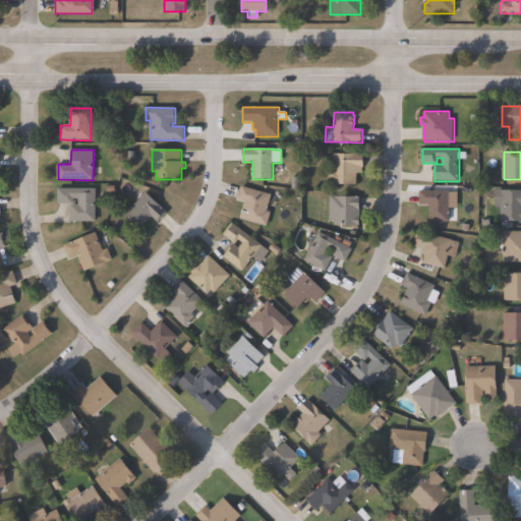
[(363,155),(363,173),(357,173),(357,185),(330,184),(330,170),(334,170),(334,154),(363,155)]
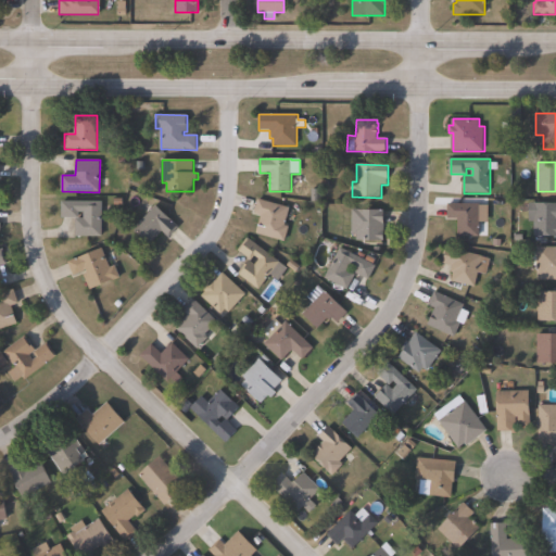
[(290,227),(286,242),(257,234),(263,216),(254,214),(258,199),(291,209),(286,226),(290,227)]
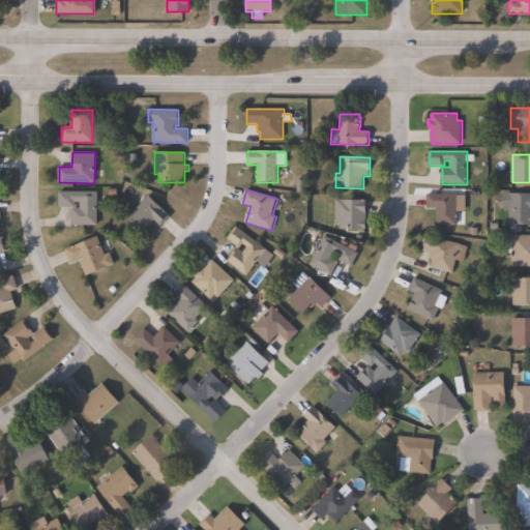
[(97,193),(97,226),(72,226),(72,209),(81,209),(81,202),(76,202),(76,208),(59,208),(59,193),(97,193)]
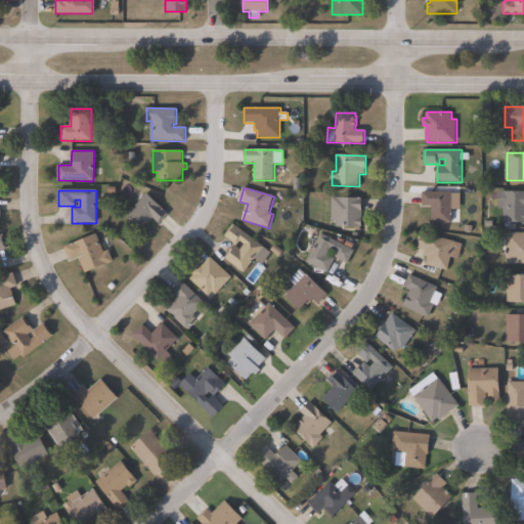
[(461,193),(461,210),(452,210),(452,223),(431,223),(432,207),(422,207),(423,191),(452,192),(452,193),(461,193)]
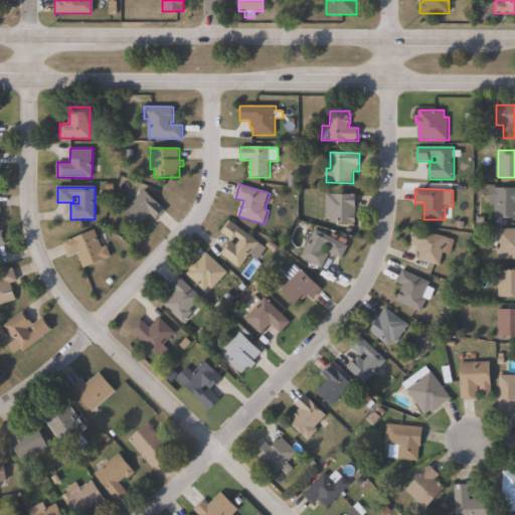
[(514,188),(514,219),(513,219),(505,219),(505,218),(496,218),(496,205),(491,205),(491,188),(514,188)]
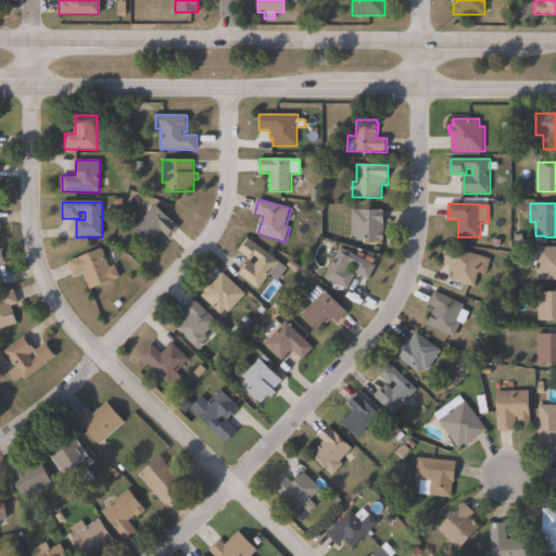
[(179,228),(171,238),(163,231),(150,244),(134,229),(156,205),(179,228)]
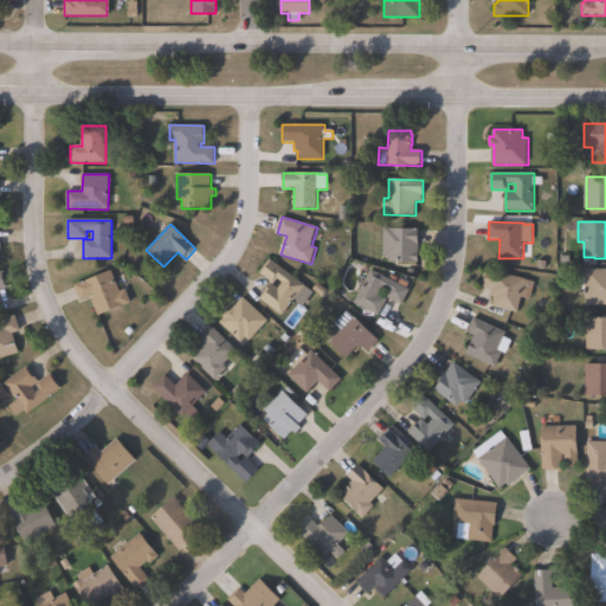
[(420,230),(419,263),(389,263),(391,256),(385,256),(385,229),(391,229),(391,230),(420,230)]
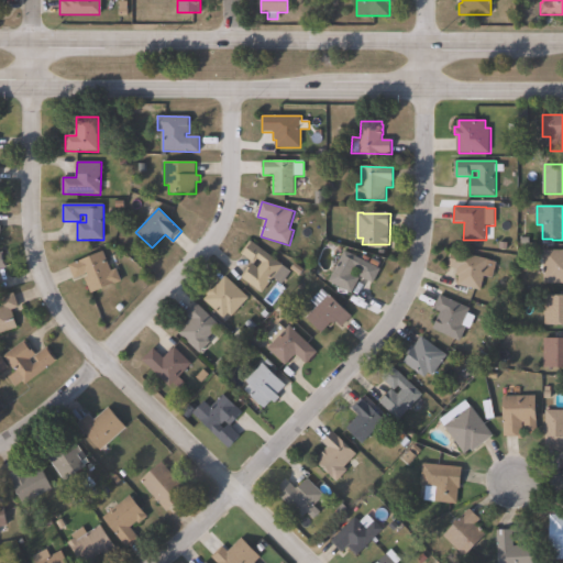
[(251,240),(293,272),(283,285),(274,278),(263,294),(242,278),(253,263),(258,268),(263,263),(258,260),(255,264),(241,253),(251,240)]
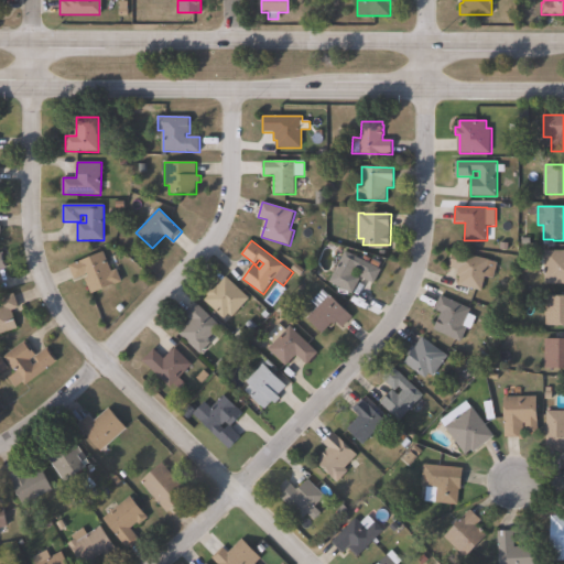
[(382,270),(375,284),(362,278),(354,294),(331,282),(346,251),(382,270)]
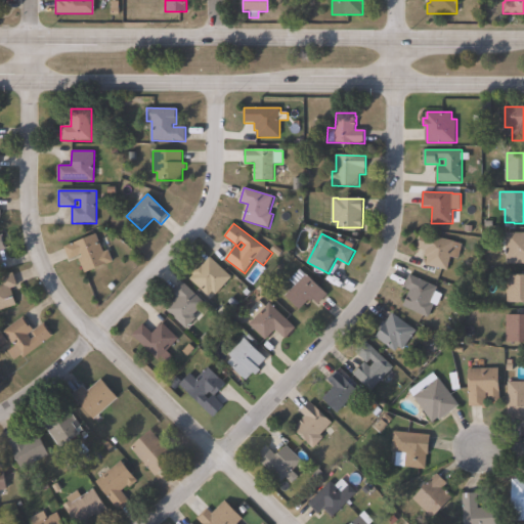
[(463,245),(460,259),(451,257),(448,270),(426,265),(428,257),(426,256),(427,251),(418,248),(421,233),(455,242),(455,243),(463,245)]
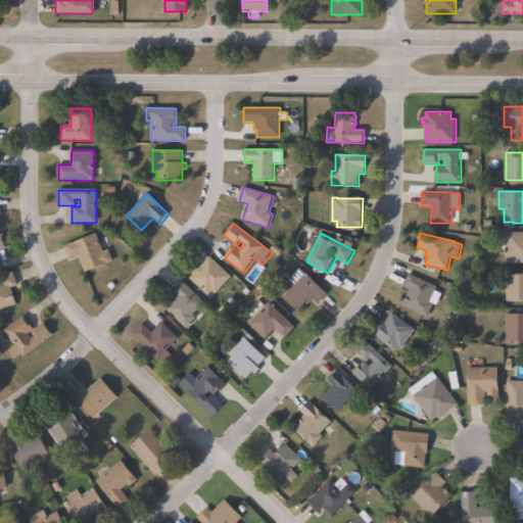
[(522,233),(522,264),(507,264),(507,250),(501,250),(501,238),(507,238),(507,233),(522,233)]
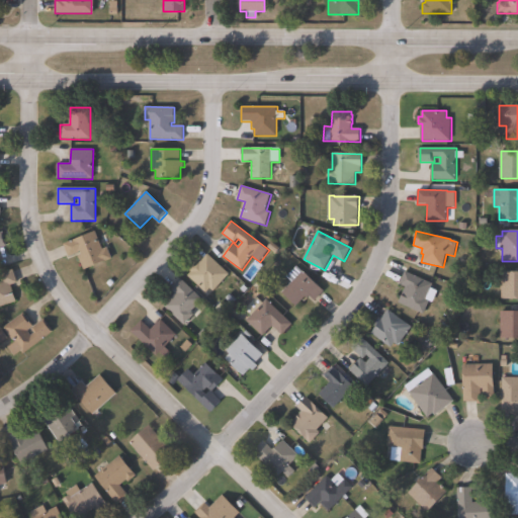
[(95,232),(103,250),(107,248),(112,260),(85,271),(79,256),(83,255),(81,252),(69,256),(64,244),(95,232)]
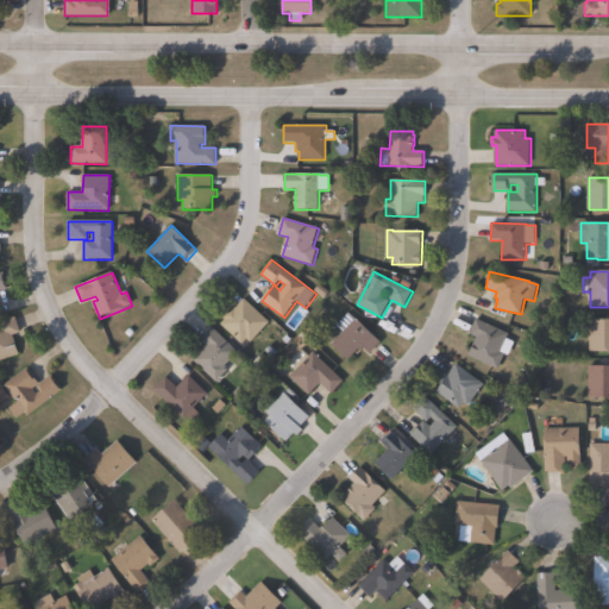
[(245,299),(270,322),(251,343),(248,339),(244,344),(221,324),(225,320),(223,318),(227,312),(231,314),(245,299)]
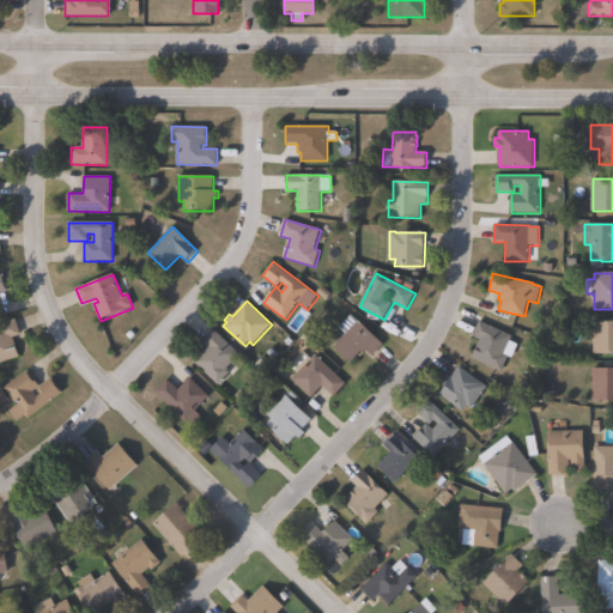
[(352,315),(359,322),(359,321),(384,345),(374,357),(368,351),(365,353),(364,352),(353,364),(334,347),(346,334),(340,328),(352,315)]
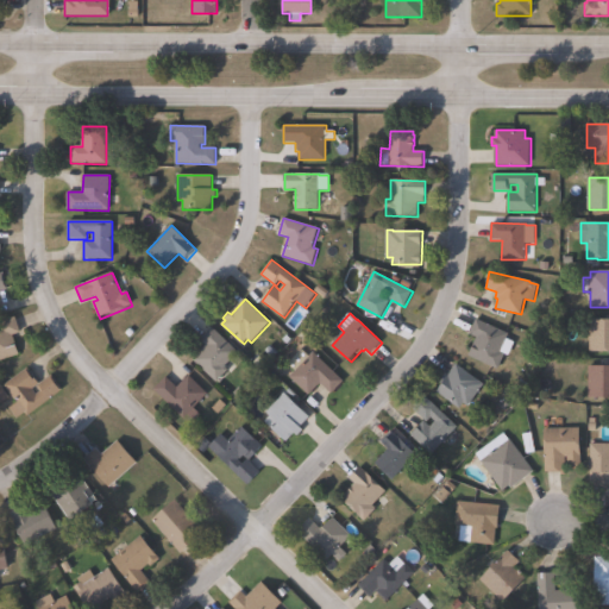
[(20,356),(0,362),(0,321),(16,316),(22,333),(13,336),(20,356)]
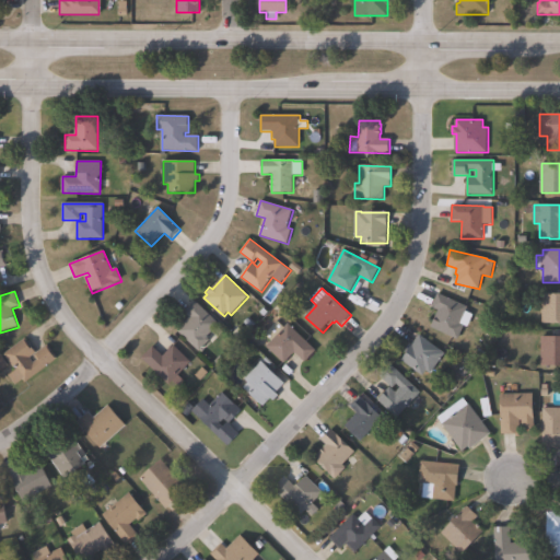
[(466,325),(459,340),(432,328),(440,311),(433,307),(439,294),(469,307),(462,324),(466,325)]
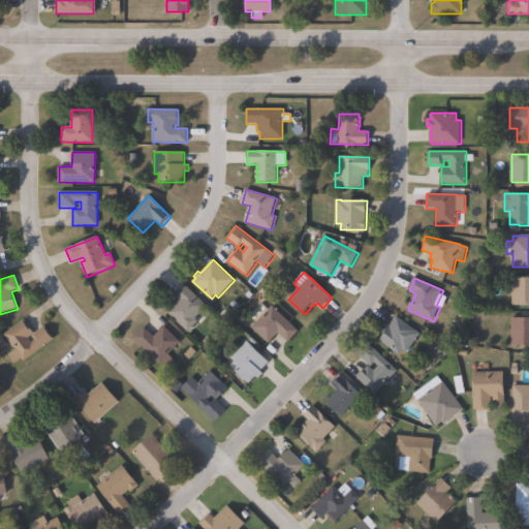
[(528,278),(528,306),(514,306),(514,278),(528,278)]
